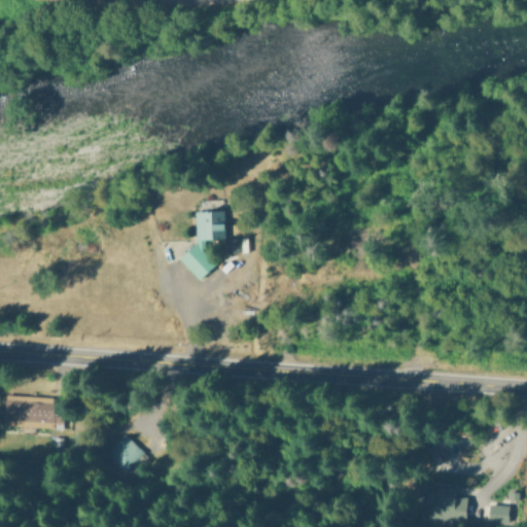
[(195,242),(178,258),(199,279),(214,264),(201,250),(201,239),(224,239),(223,209),(195,209),(195,242)]
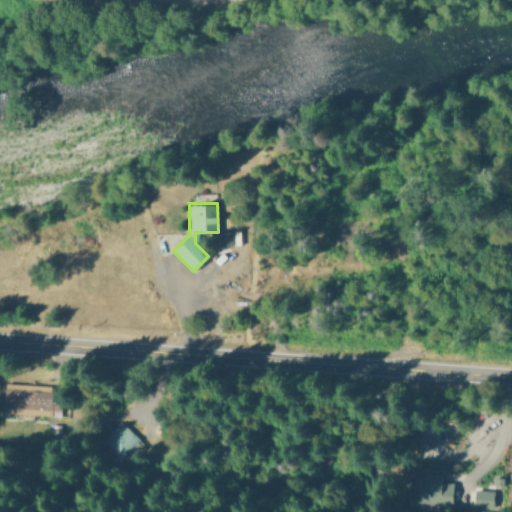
[(221,231),(221,244),(232,244),(231,230),(221,231)]
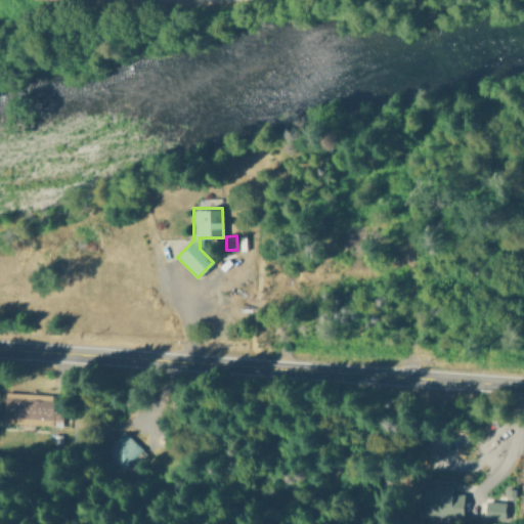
[(56,425),(57,396),(2,393),(1,423),(56,425)]
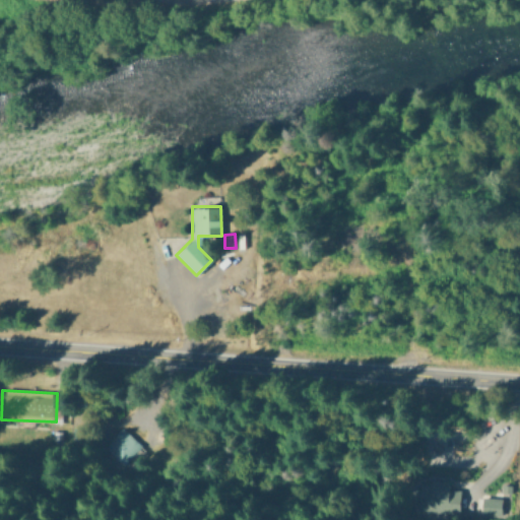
[(103,446),(122,464),(140,445),(121,427),(103,446)]
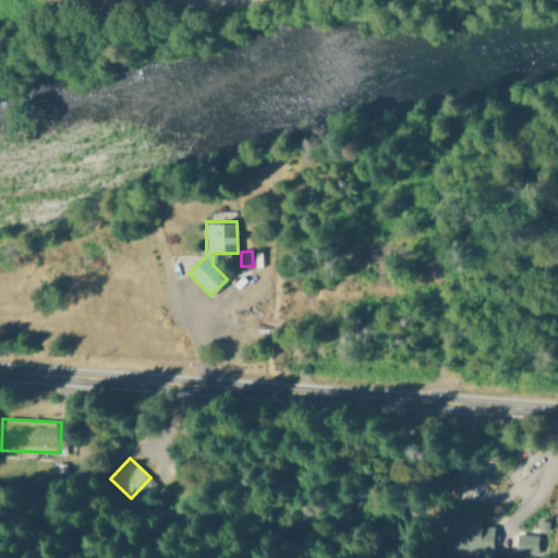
[(494,525),(482,524),(482,514),(463,514),(462,550),(493,552),(494,525)]
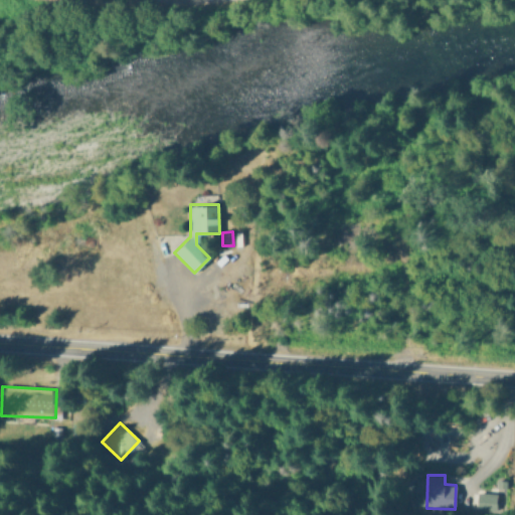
[(497,493),(477,494),(478,513),(498,512),(497,493)]
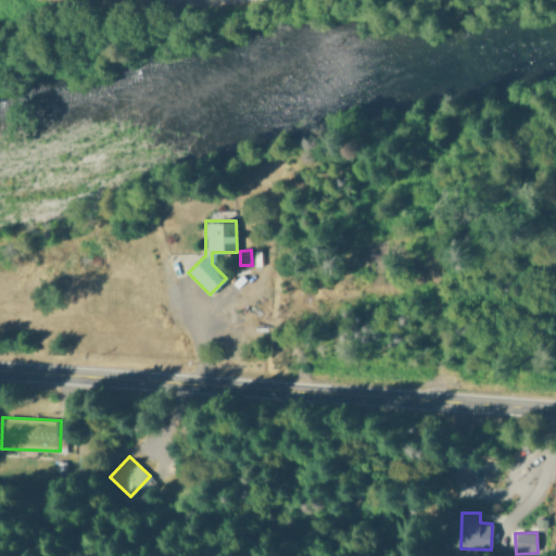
All buildings are outlined.
